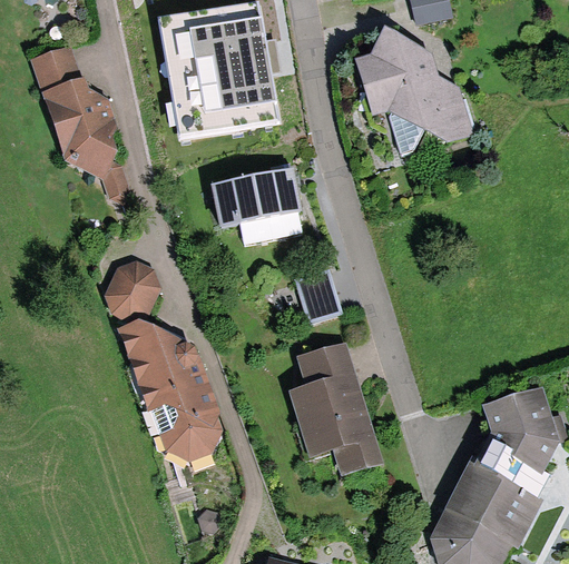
[(147,0),(174,152),(290,132),(267,0),(147,0)]
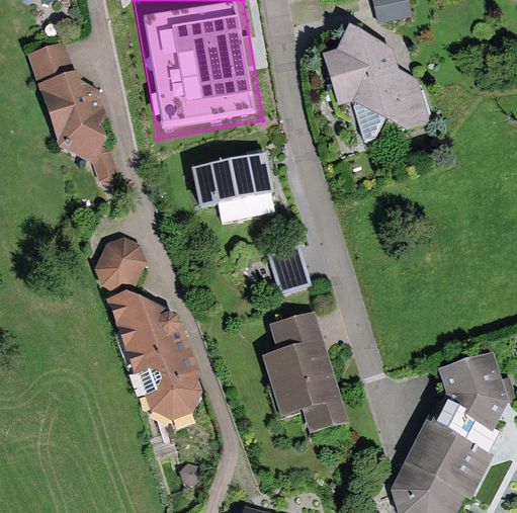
[(349,24),(336,49),(322,53),(339,105),(353,101),(363,139),(377,135),(385,117),(408,129),(431,120),(418,77),(399,68),(393,48),(349,24)]
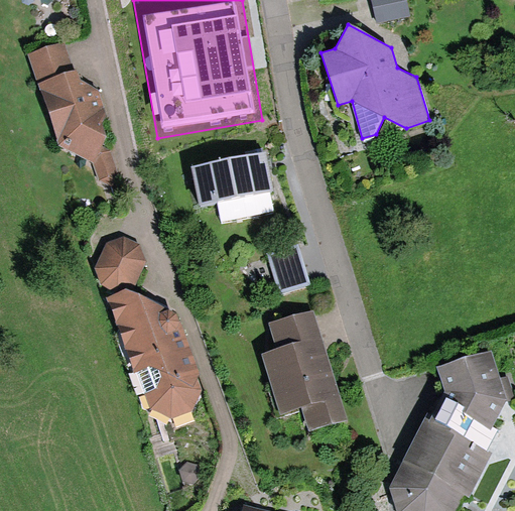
[(74,70),(65,38),(27,51),(58,144),(93,161),(99,176),(111,182),(118,171),(110,147),(103,143),(106,136),(103,123),(107,114),(99,89),(80,80),(77,70),(74,70)]
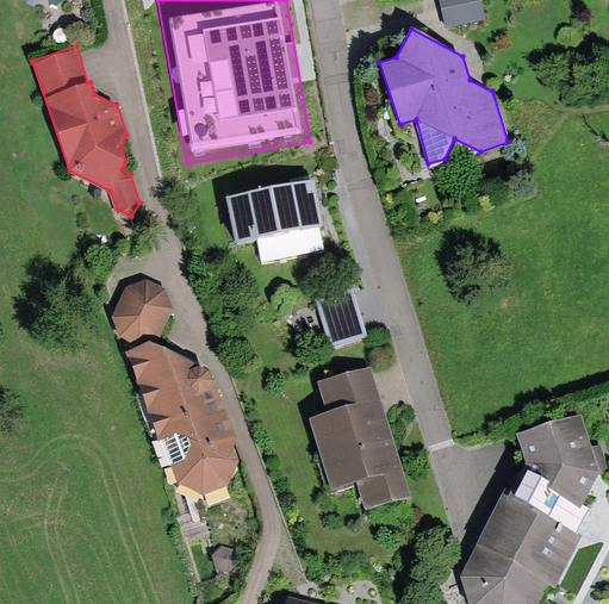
[(315,180),(225,198),(235,244),(324,226),(315,180)]
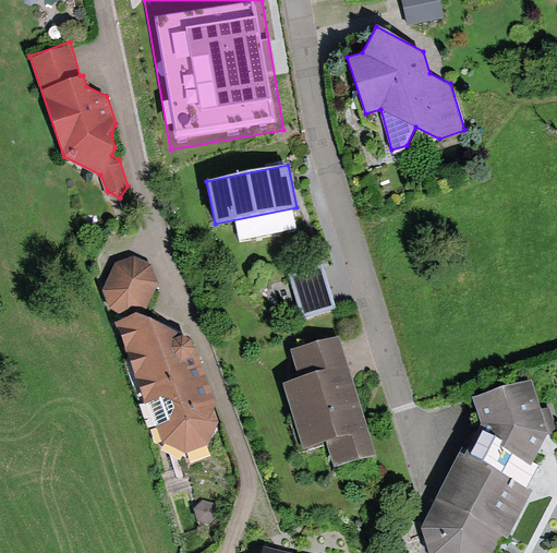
[(103,287),(109,305),(128,314),(145,307),(158,279),(152,261),(134,252),(114,260),(103,287)]
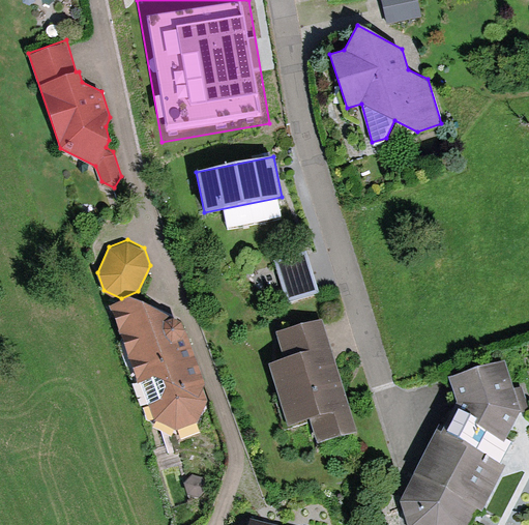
[(306,249),(273,258),(286,300),(318,291),(306,249)]
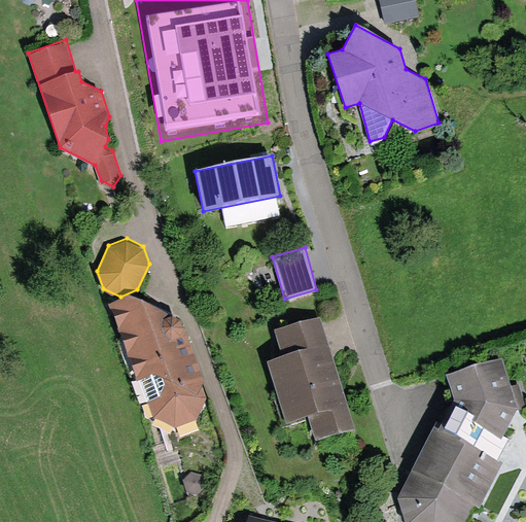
[(128,296),(108,303),(137,380),(140,379),(153,416),(175,425),(197,416),(207,395),(202,384),(204,380),(184,326),(182,326),(181,321),(173,316),(128,296)]
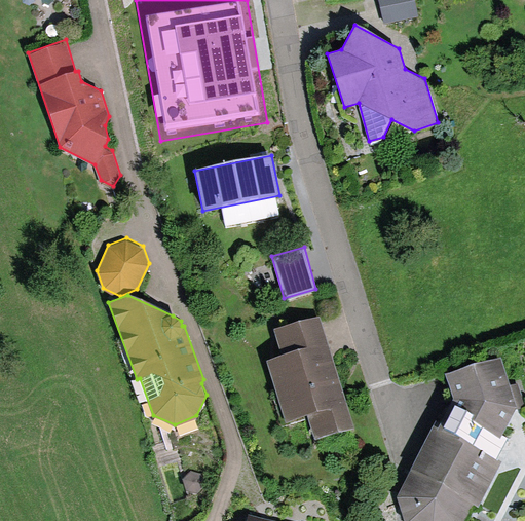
[(282,357),(267,361),(286,422),(306,416),(314,441),(355,428),(320,313),(272,329),(282,357)]
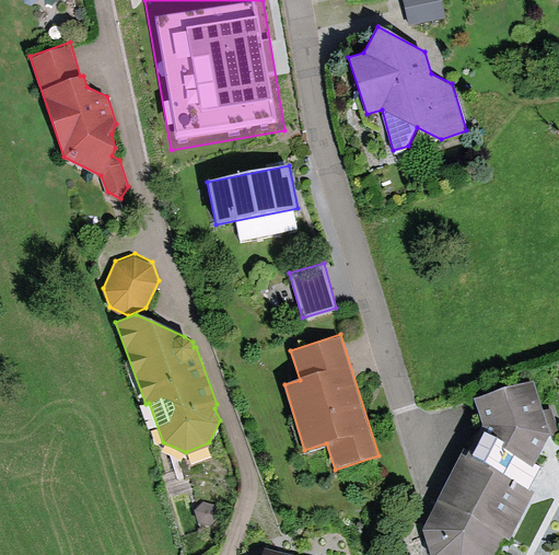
[(464,448),(422,528),(431,554),(493,554),(504,535),(509,538),(533,488),(528,486),(539,463),(535,461),(550,431),(533,379),(474,397),(482,426),(469,451),(464,448)]
